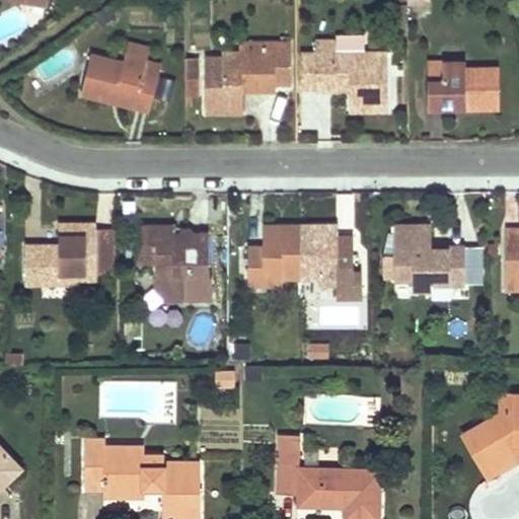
[(431,9),(430,0),(413,0),(414,10),(431,9)]
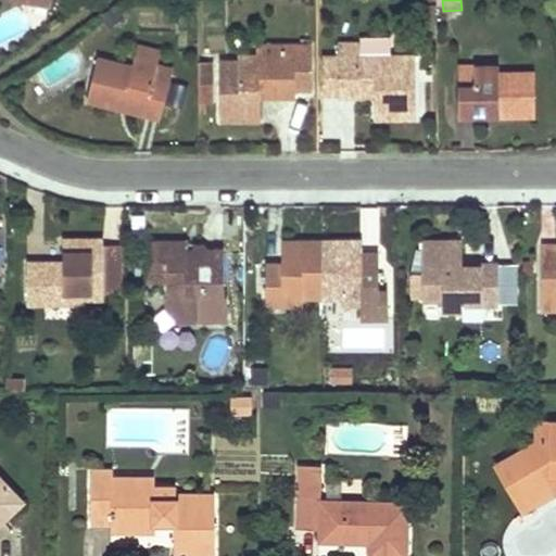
[(341,59),(320,59),(320,79),(321,97),(377,95),(377,118),(417,119),(415,57),(359,57),(359,47),(340,46),(341,59)]
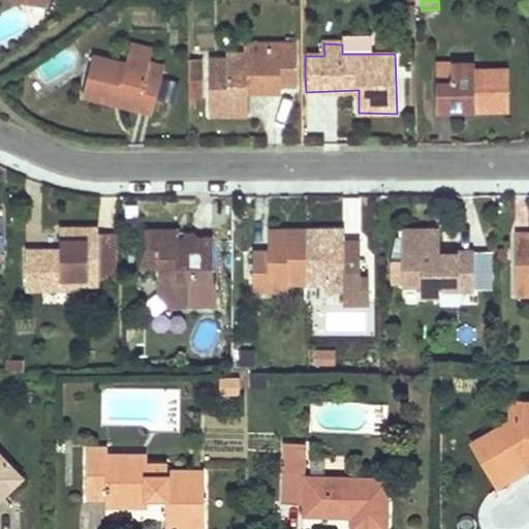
[(94,57),(85,96),(109,102),(121,105),(122,102),(156,110),(162,78),(149,74),(151,64),(154,50),(132,44),(127,65),(94,57)]
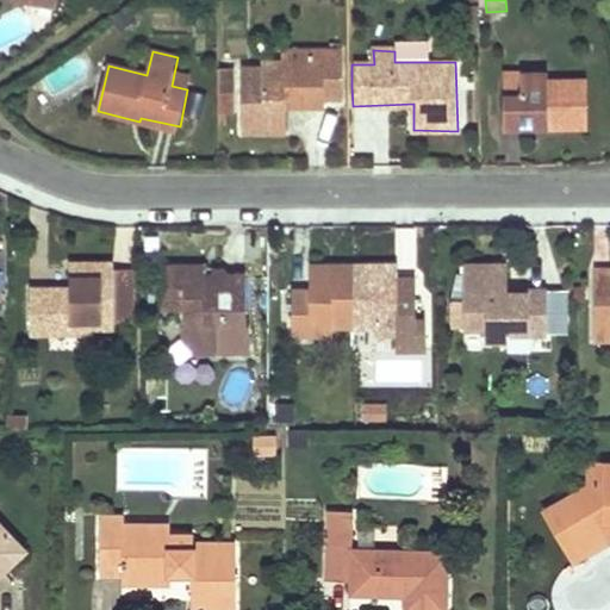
[(243,69),(244,134),(271,132),(285,132),(285,107),(324,107),(324,101),(342,100),(341,51),(284,51),(284,63),(263,63),(263,69),(243,69)]
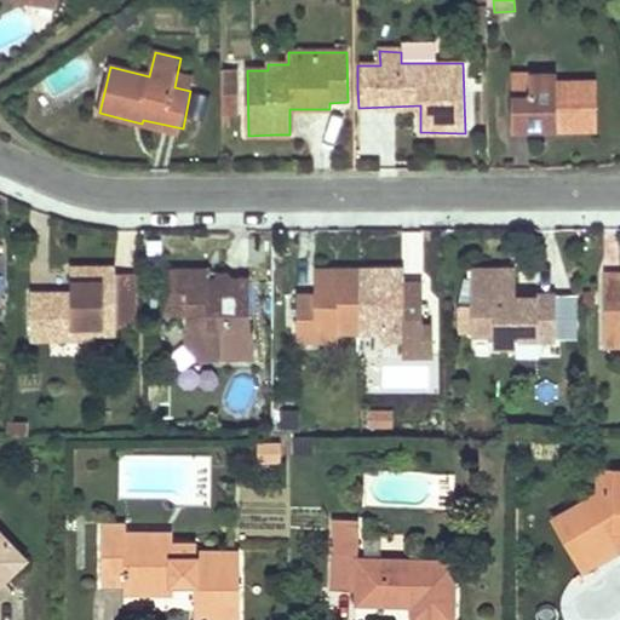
[(224,74),(224,97),(236,97),(236,74),(224,74)]
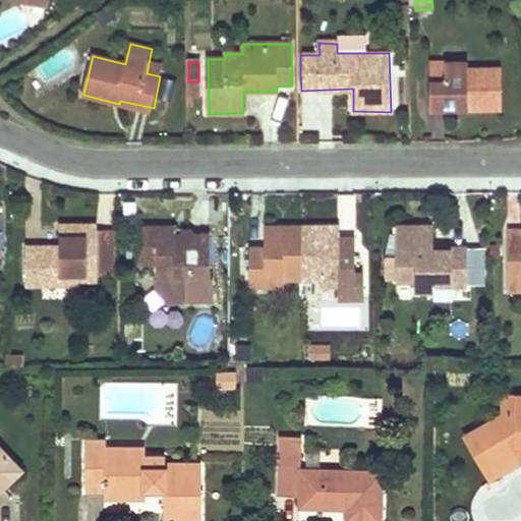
[(160,76),(162,67),(149,63),(147,73),(160,76)]
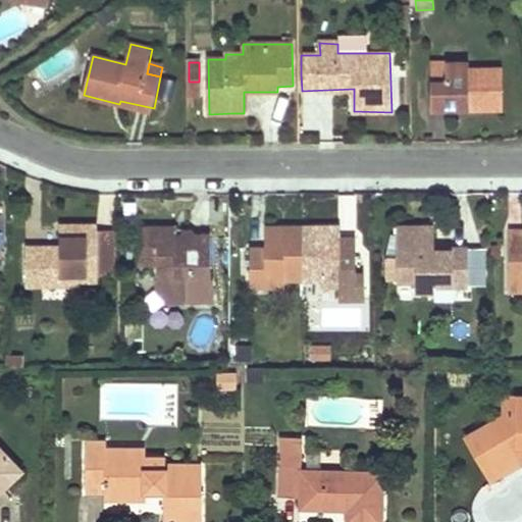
[(472,111),(503,112),(505,70),(470,69),(470,64),(448,63),(448,74),(433,73),(432,109),(472,111)]
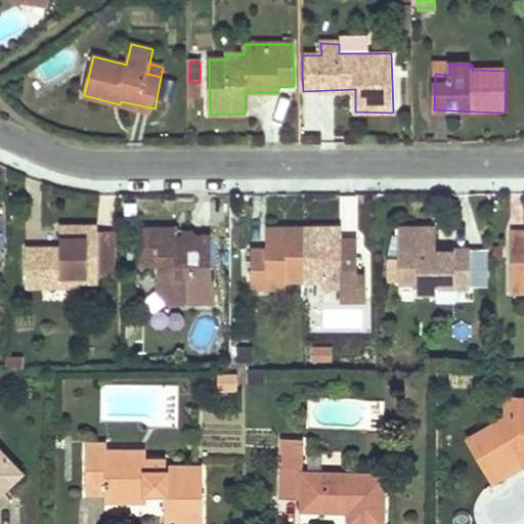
[(449,75),(449,63),(436,63),(435,74),(449,75)]
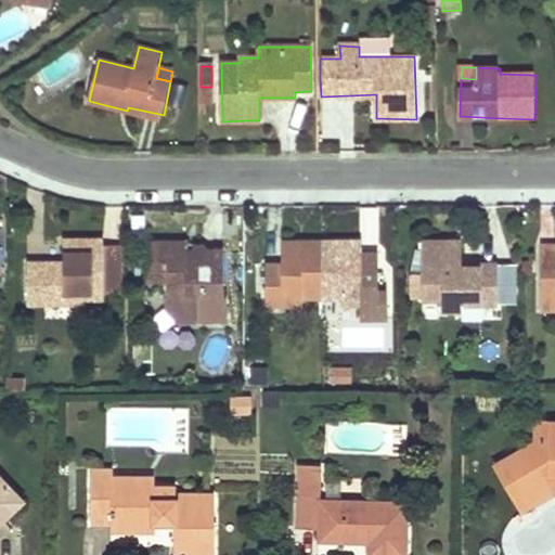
[(63,267),(27,267),(28,302),(86,304),(86,298),(104,297),(104,293),(104,245),(104,240),(84,240),(63,240),(63,267)]
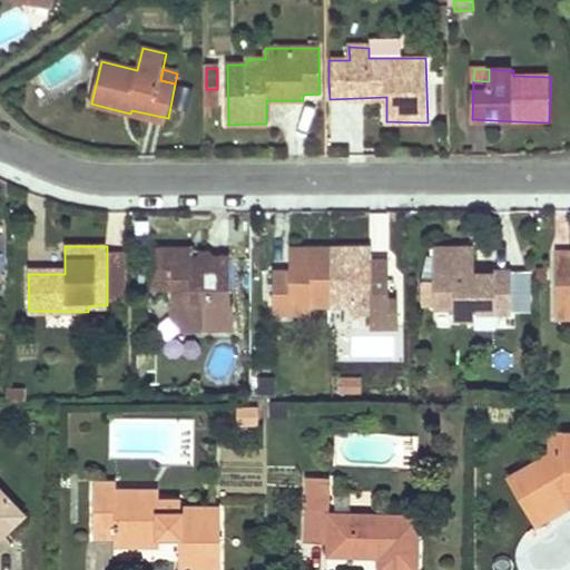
[(182,247),(150,248),(151,282),(172,283),(173,322),(184,332),(229,333),(229,267),(194,267),(193,247),(182,247)]
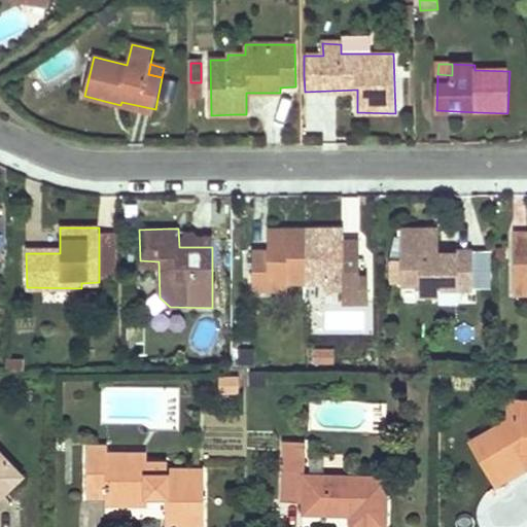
[(288,282),(307,282),(307,230),(272,230),(269,229),(269,253),(253,253),(253,290),(288,290),(288,282)]
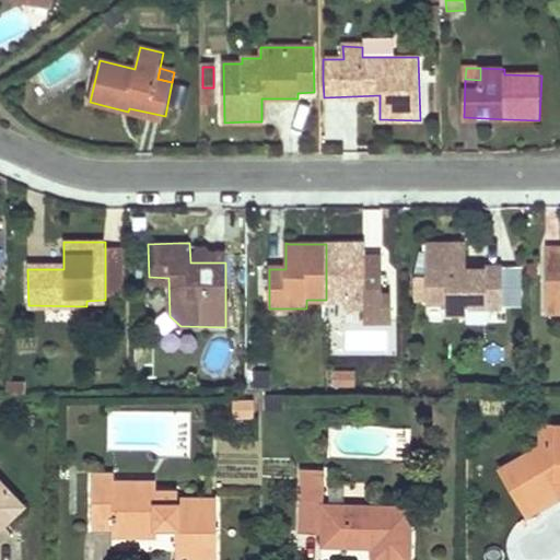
[(351,243),(326,244),(326,300),(346,300),(346,307),(363,307),(364,321),(392,322),(393,295),(383,294),(383,269),(366,269),(365,243),(351,243)]
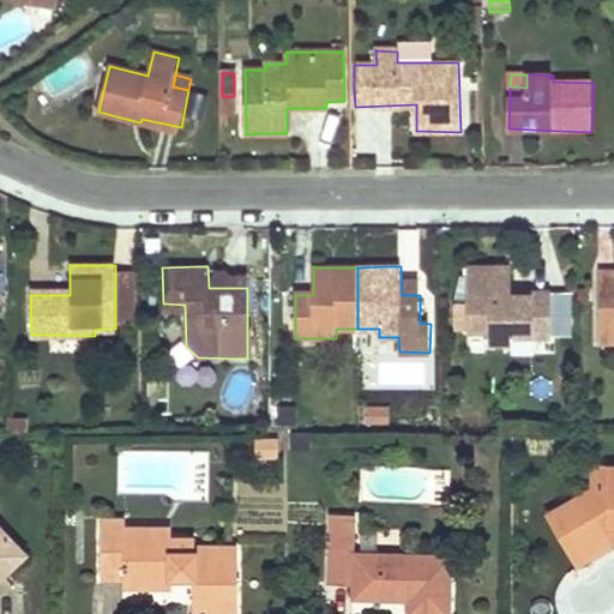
[(512,294),(511,266),(489,266),(467,266),(467,300),(455,301),(453,329),(468,330),(468,331),(489,331),(489,343),(512,343),(512,336),(552,336),(551,293),(512,294)]
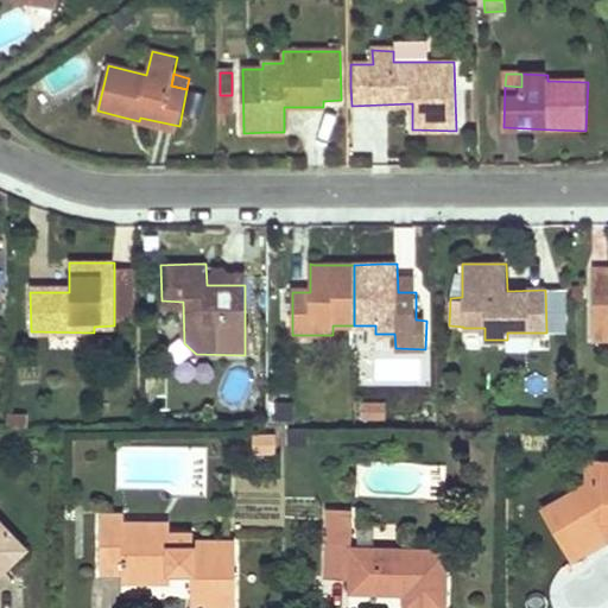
[(133,321),(133,267),(114,268),(114,321),(133,321)]
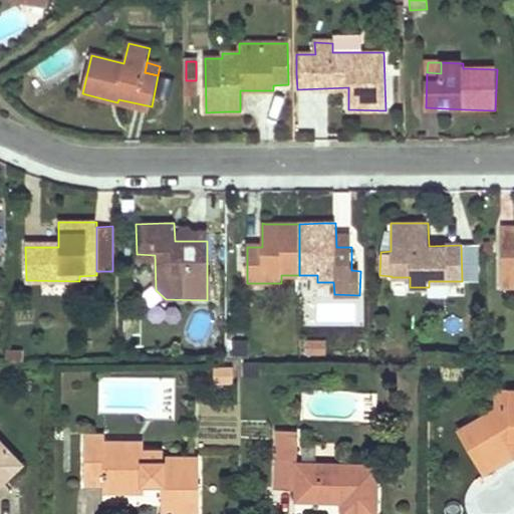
[(513,227),(502,228),(501,287),(513,287),(513,227)]
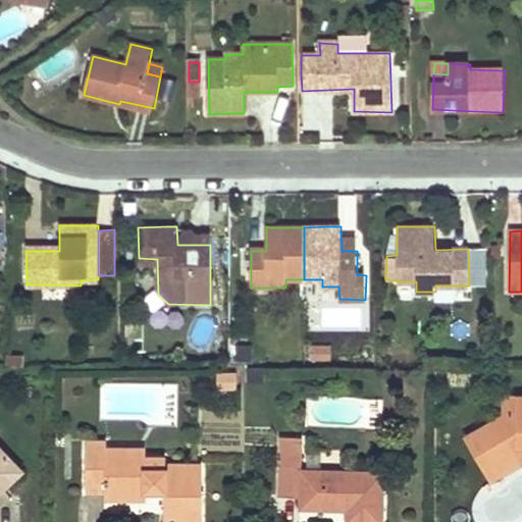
[(338,286),(322,286),(322,300),(340,299),(338,286)]
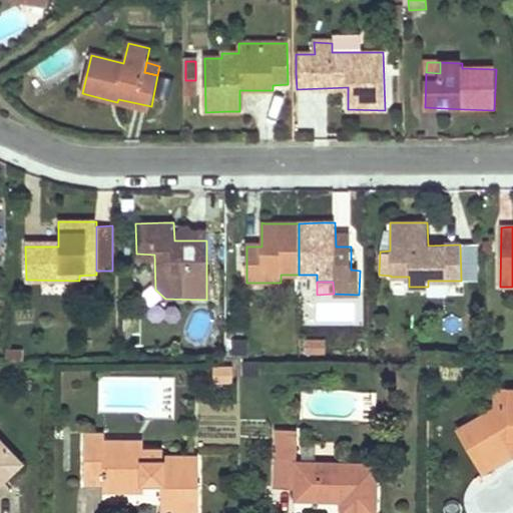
[(327,340),(306,340),(306,354),(326,354),(327,340)]
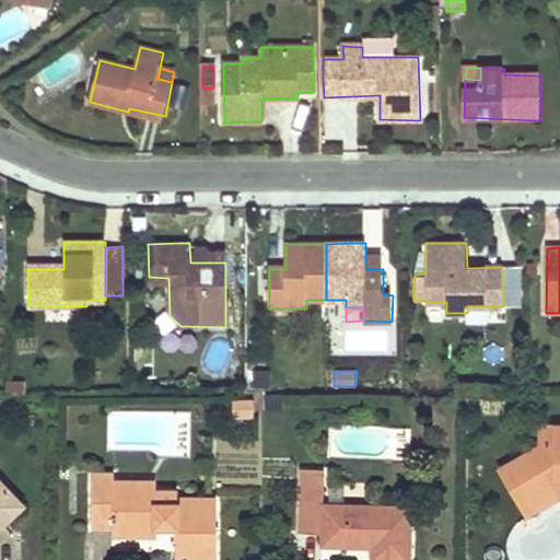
[(254,401),(232,401),(232,420),(255,419),(254,401)]
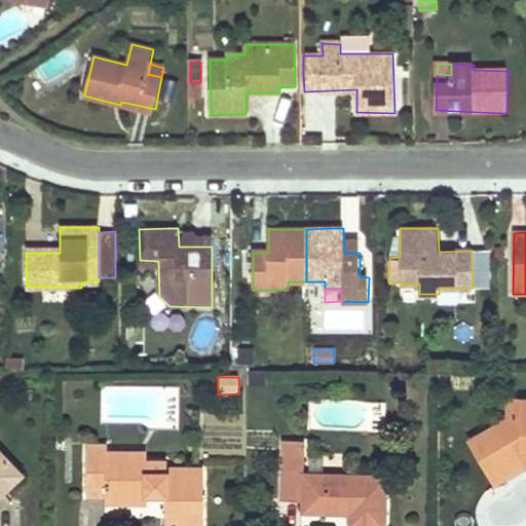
[(525,405),(521,405),(521,420),(510,420),(481,437),(497,464),(522,453),(525,453),(525,405)]
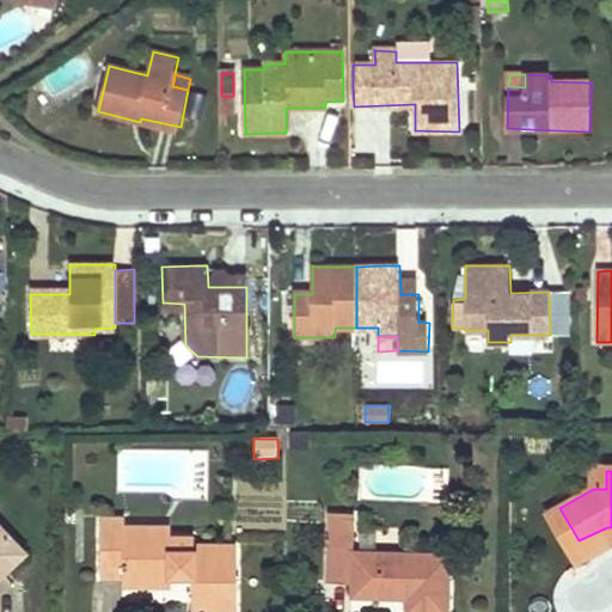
[(606,471),(593,471),(593,489),(606,489),(606,471)]
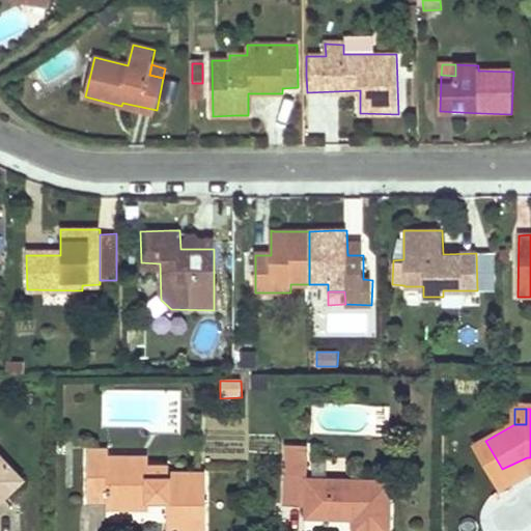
[(530,457),(527,457),(502,469),(485,441),(476,447),(502,488),(530,473),(530,457)]
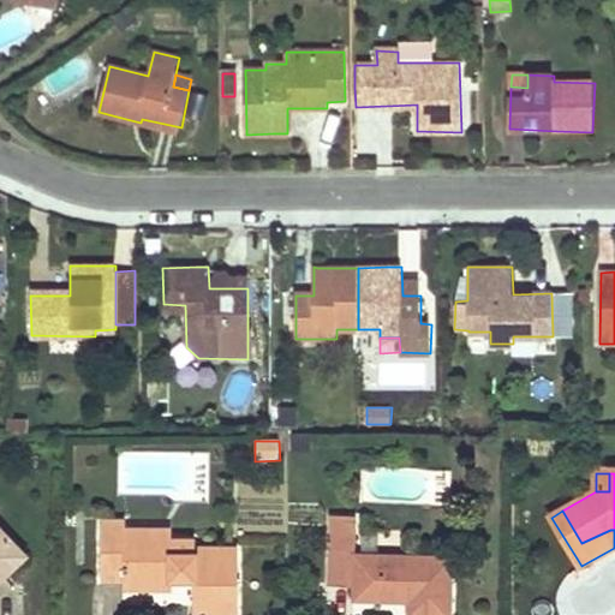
[(121,538),(123,527),(123,519),(100,519),(99,581),(123,581),(121,591),(169,591),(169,584),(169,579),(191,580),(191,585),(190,614),(234,614),(237,548),(192,547),(192,539),(169,539),(121,538)]
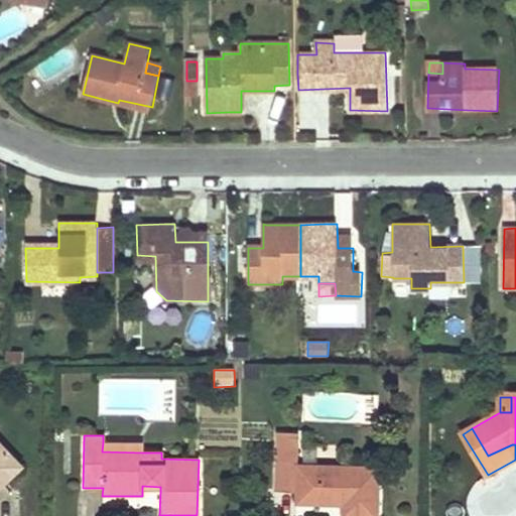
[(298,467),(299,437),(277,436),(276,493),(299,493),(298,506),(329,505),(345,505),(344,515),(380,515),(380,468),(298,467)]
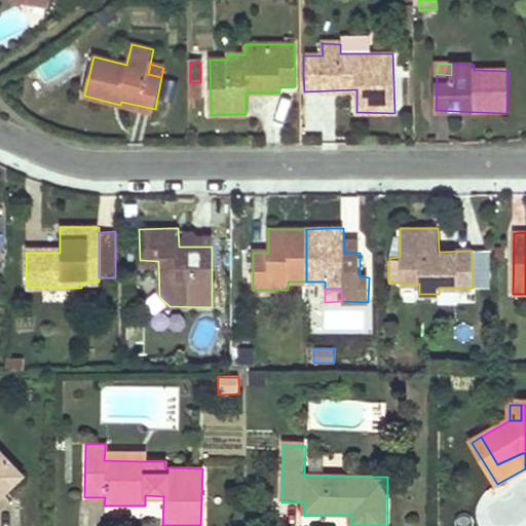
[(0,496),(24,475),(0,450),(0,496)]
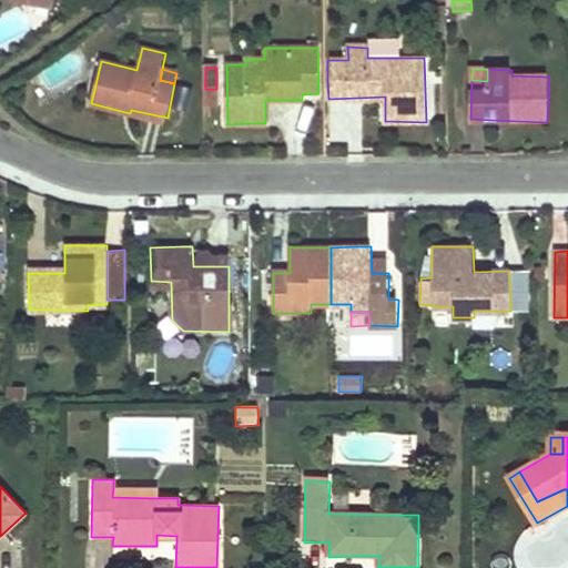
[(156,487),(113,487),(112,497),(156,498),(156,487)]
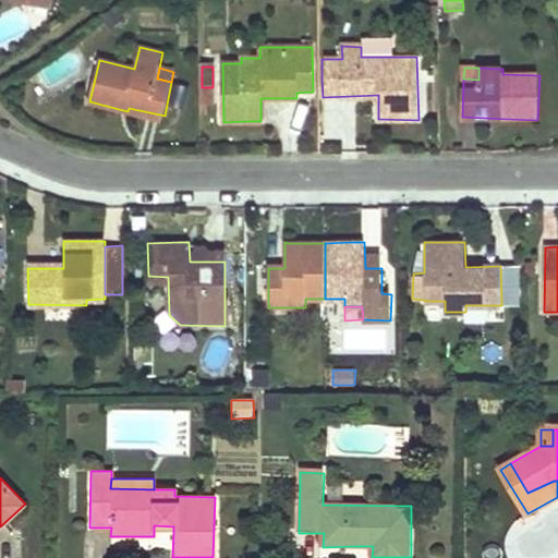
[(557,499),(505,545),(516,557),(550,557),(557,552),(557,499)]
